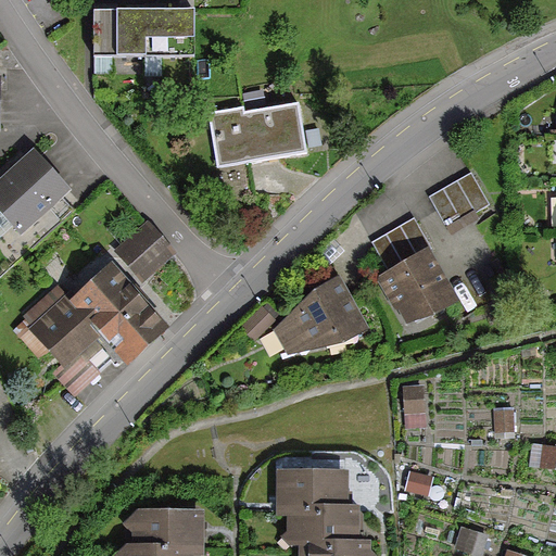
[(143,9),(93,9),(93,54),(144,54),(143,9)]
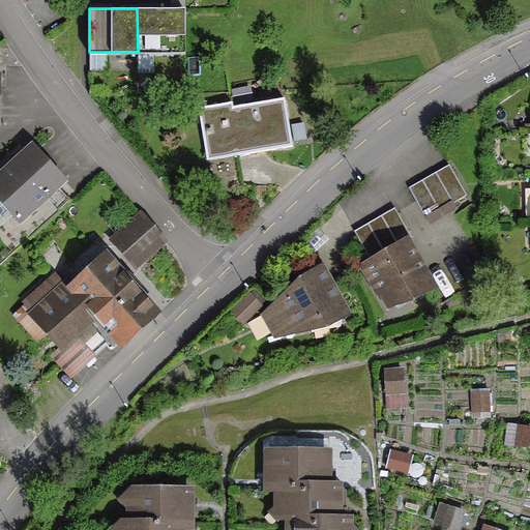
[(184,8),(137,8),(138,52),(185,52),(184,8)]
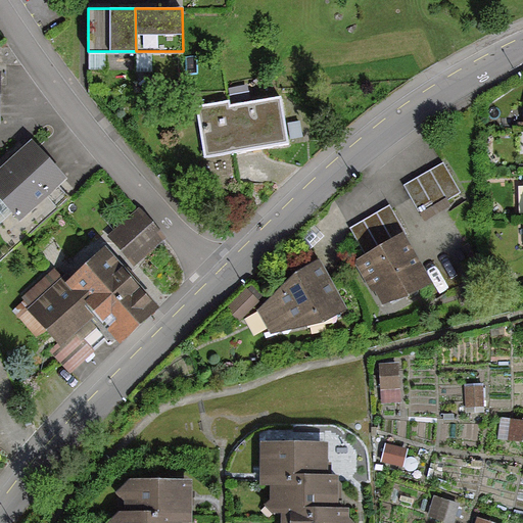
[(200,109),(207,156),(286,143),(279,101),(228,109),(227,104),(200,109)]
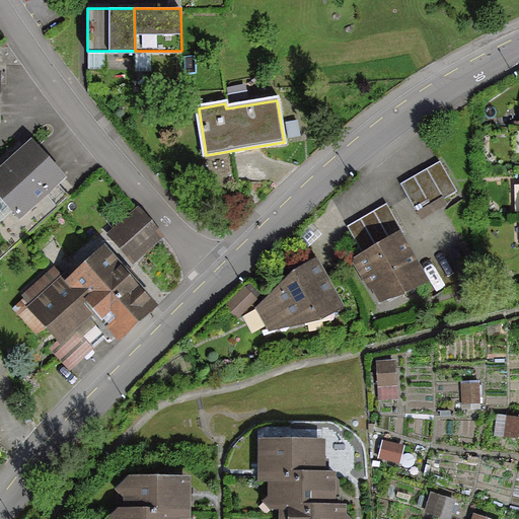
[(61,176),(31,144),(0,171),(0,191),(19,213),(61,176)]
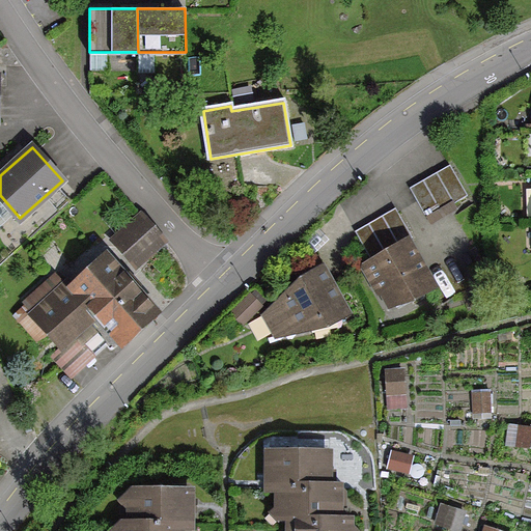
[(428,223),(471,204),(454,168),(412,188),(428,223)]
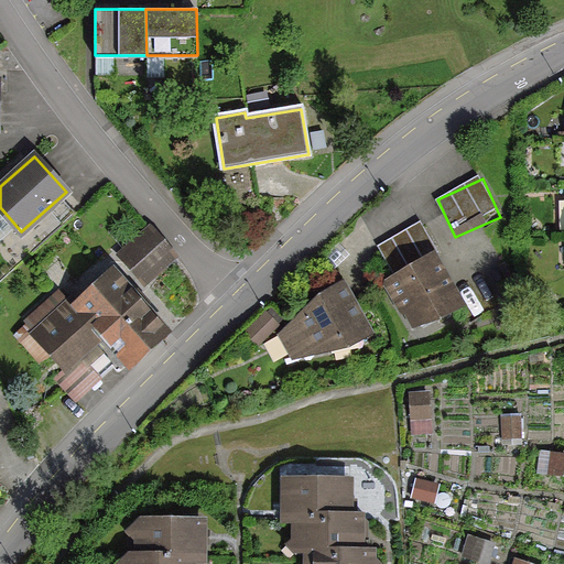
[(173,253),(152,230),(123,256),(143,279),(173,253)]
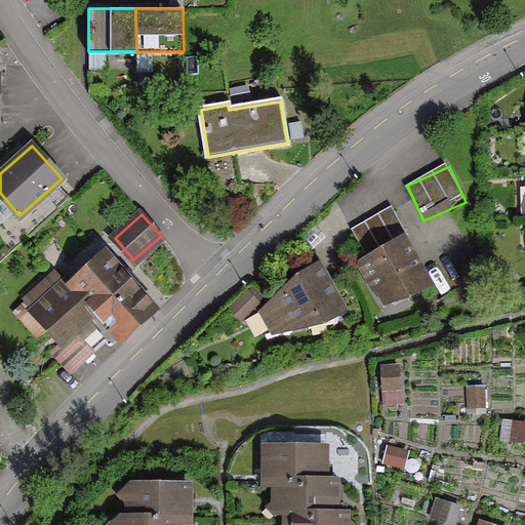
[(364,261),(389,306),(429,283),(404,240),(364,261)]
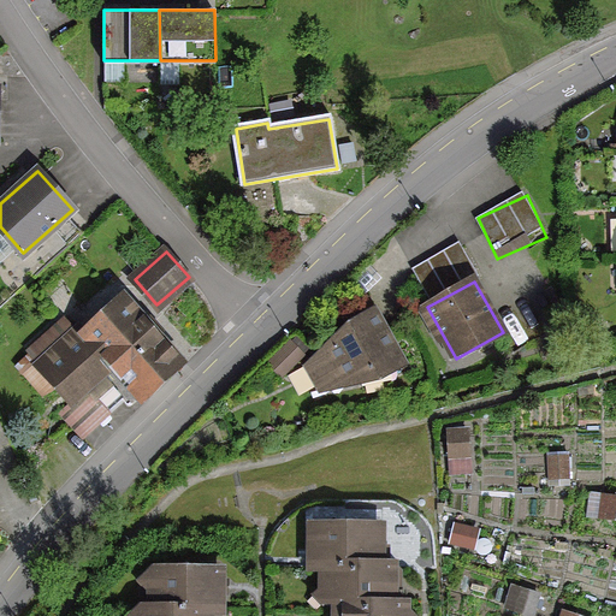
[(138,396),(178,359),(123,300),(82,337),(66,321),(29,356),(35,362),(24,372),(54,404),(63,396),(80,414),(119,377),(138,396)]
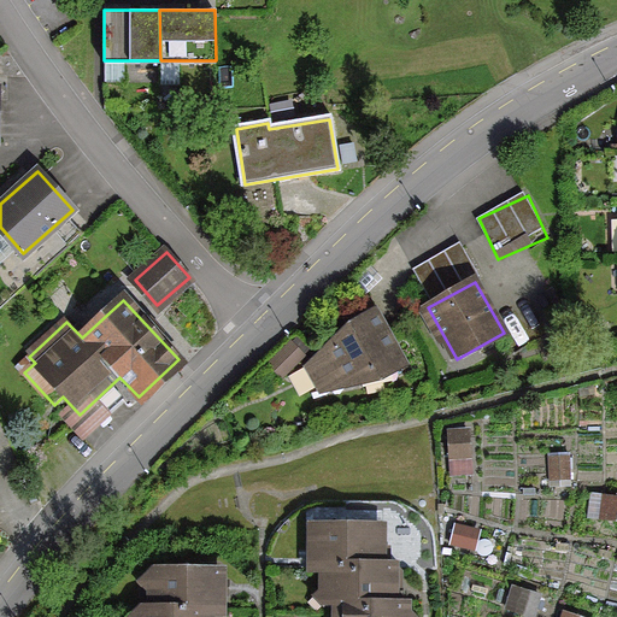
[(378,307),(351,322),(306,360),(323,394),(381,380),(409,366),(378,307)]
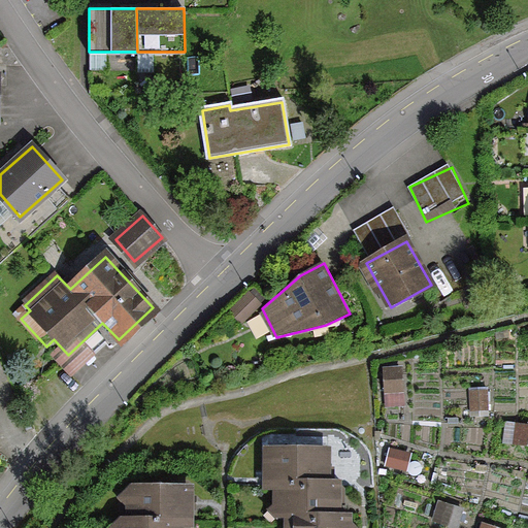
[(250,291),(230,314),(244,327),(265,303),(250,291)]
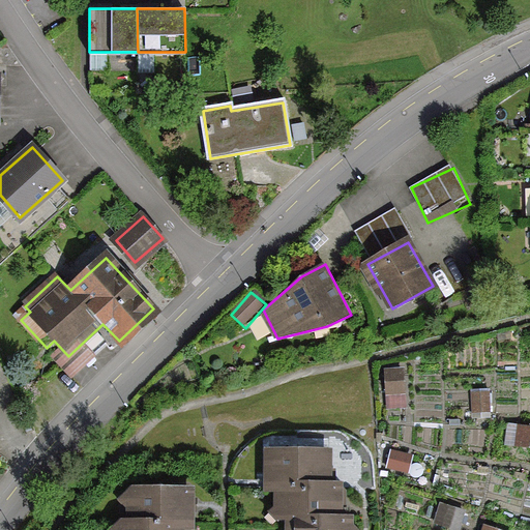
[(406,370),(386,372),(388,411),(408,410),(406,370)]
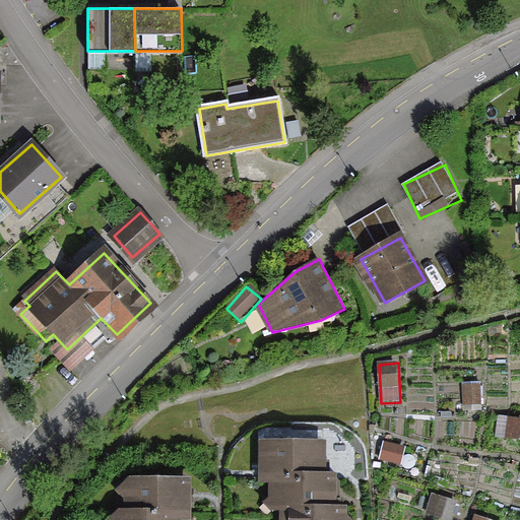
[(325,440),(261,440),(261,473),(270,473),(325,472),(325,440)]
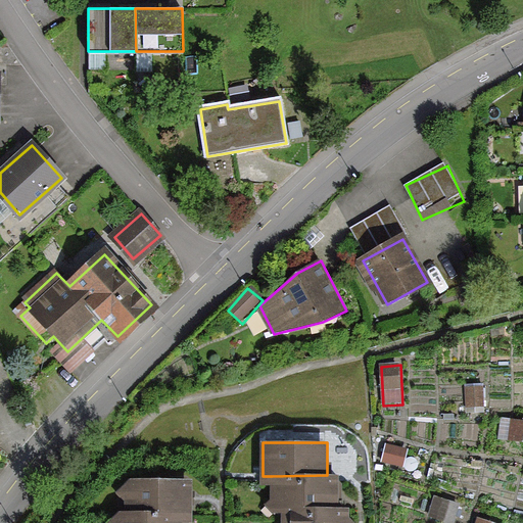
[(327,475),(272,476),(272,509),(283,509),(338,509),(337,475),(327,475)]
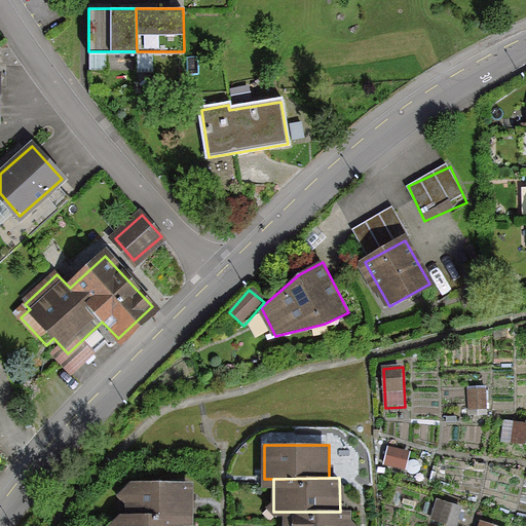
[(116,483),(117,516),(180,515),(193,515),(193,482),(116,483)]
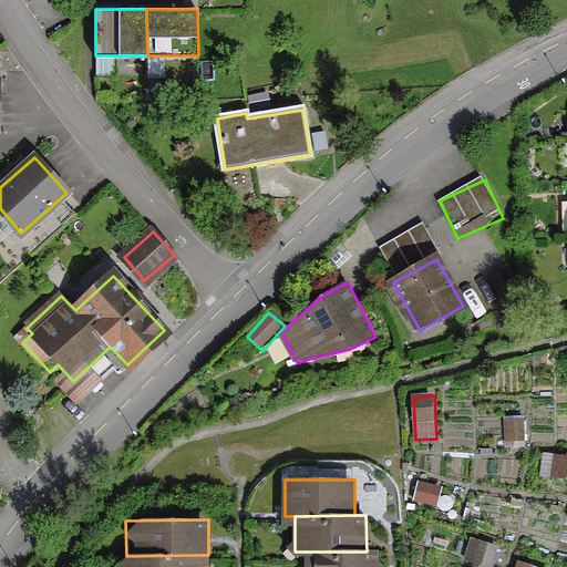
[(367,552),(307,552),(306,566),(374,566),(375,552),(367,552)]
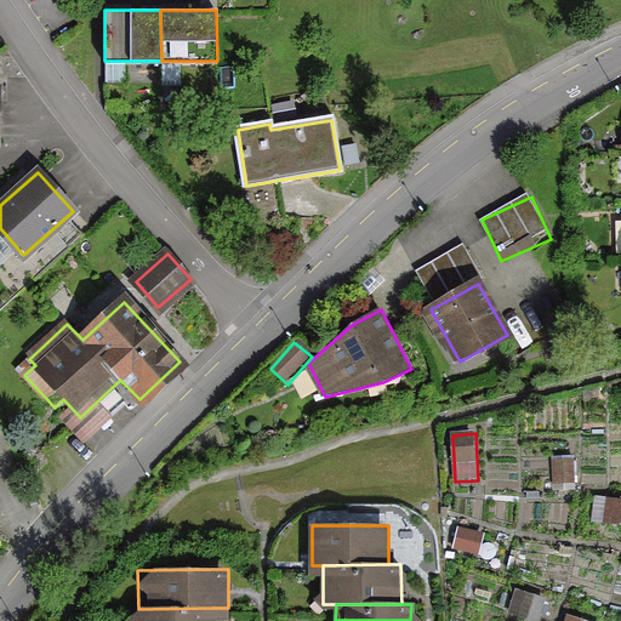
[(129,609),(129,620),(211,620),(212,608),(138,609),(129,609)]
